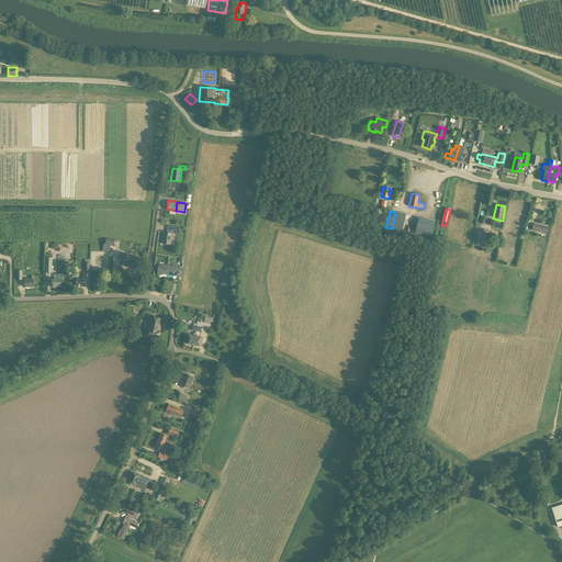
[(418,217),(415,234),(431,238),(435,222),(418,217)]
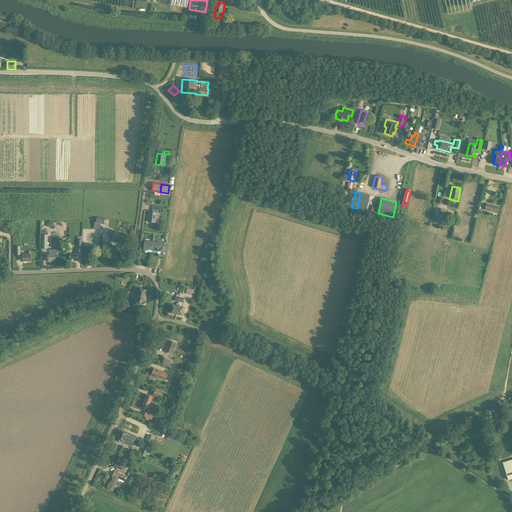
[(486,204),(484,209),(498,213),(500,207),(486,204)]
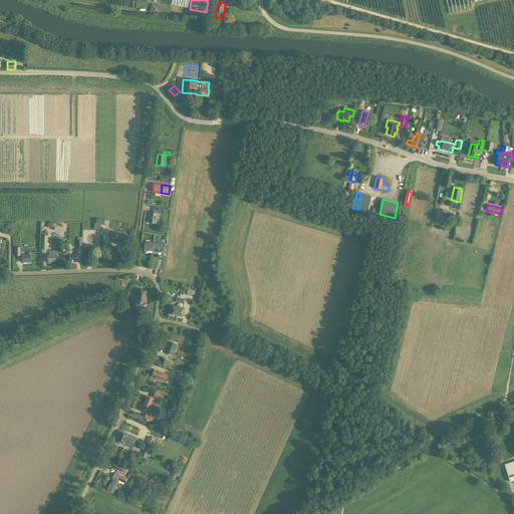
[(159,214),(160,211),(155,210),(154,213),(150,212),(148,223),(156,224),(158,214),(159,214)]
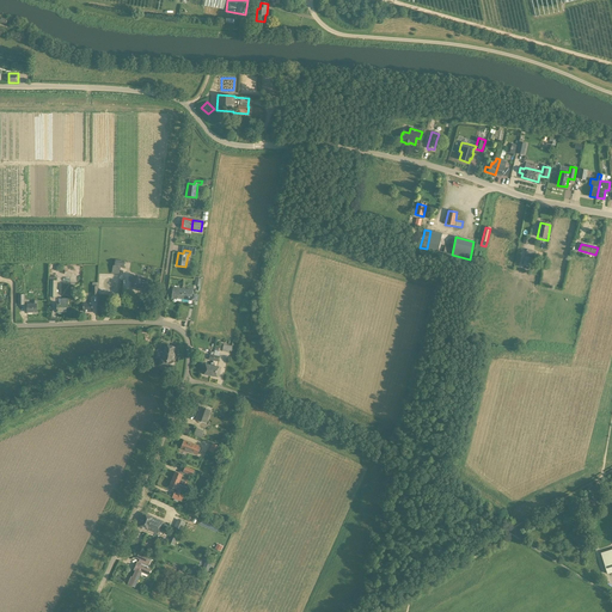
[(532,268),(534,258),(536,252),(527,250),(522,265),(532,268)]
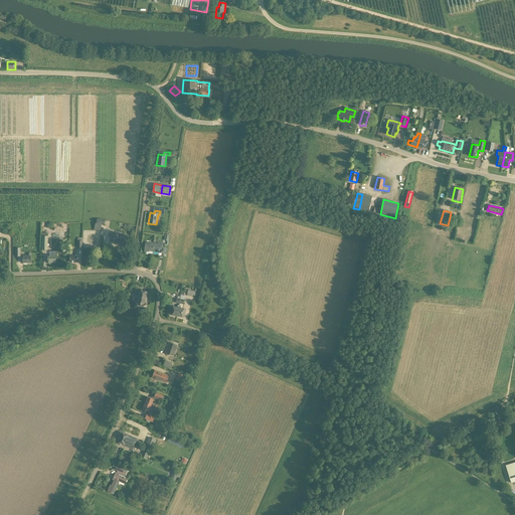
[(96,222),(95,229),(101,230),(102,225),(105,225),(106,220),(98,218),(97,223),(96,222)]
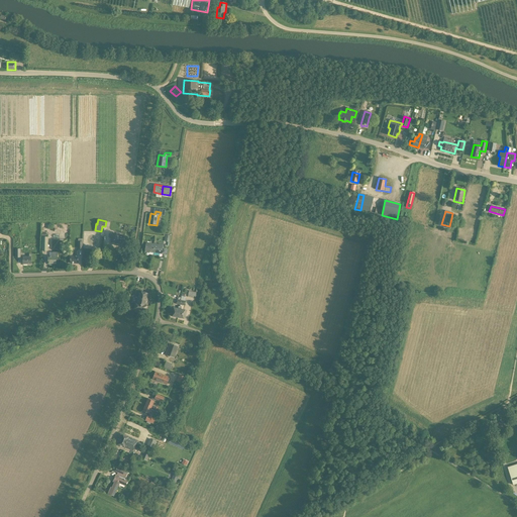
[(112,233),(111,242),(118,244),(120,235),(112,233)]
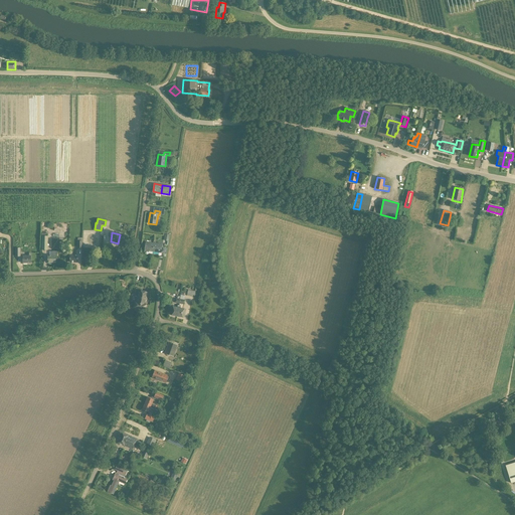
[(145,250),(153,251),(154,243),(146,241),(145,250)]
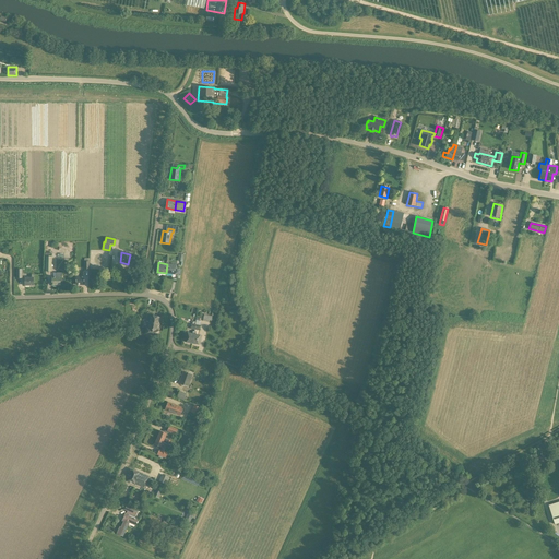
[(176,265),(167,264),(166,273),(175,274),(176,265)]
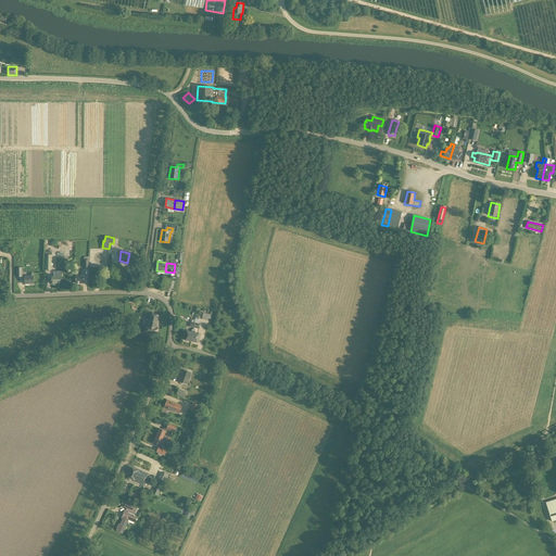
[(57,285),(57,283),(60,283),(60,280),(62,280),(62,270),(57,272),(57,277),(52,277),(52,283),(52,285),(53,286),(55,286),(57,285)]
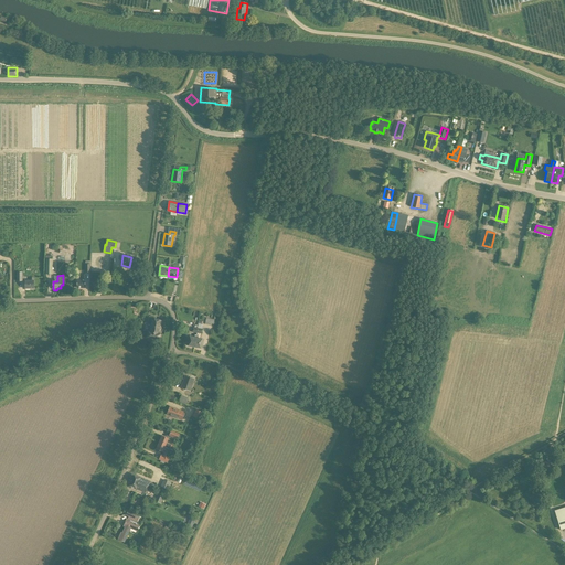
[(215,319),(208,318),(206,324),(208,327),(212,327),(213,323),(214,323),(215,319)]
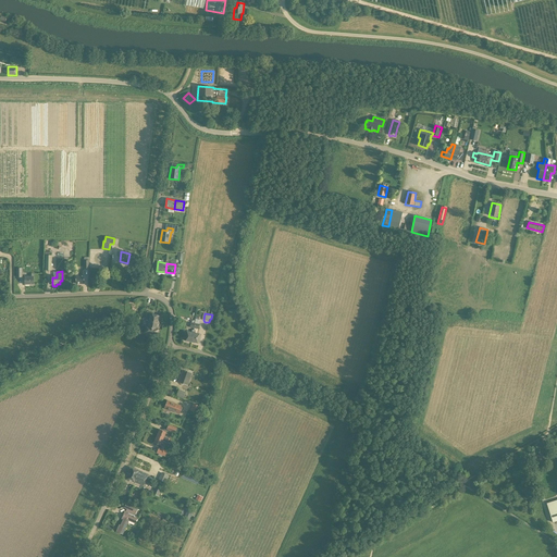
[(146,326),(145,333),(158,335),(159,330),(158,329),(160,317),(149,314),(147,327),(146,326)]
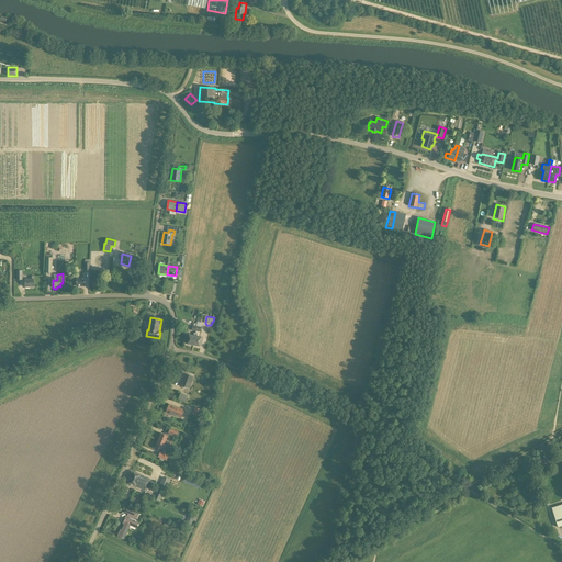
[(186,344),(193,345),(195,333),(193,333),(193,336),(187,335),(186,344)]
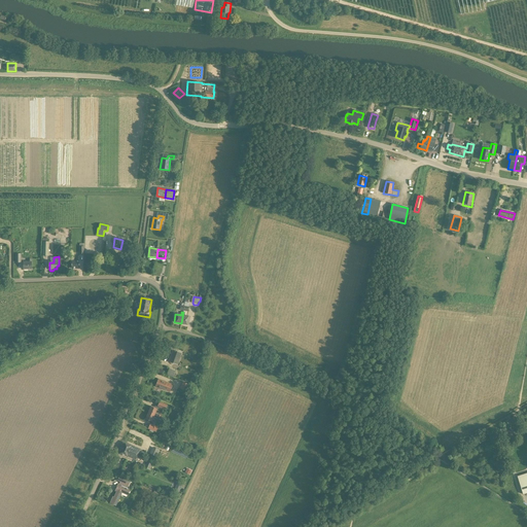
[(183,312),(181,323),(188,324),(190,316),(184,315),(184,313),(183,312)]
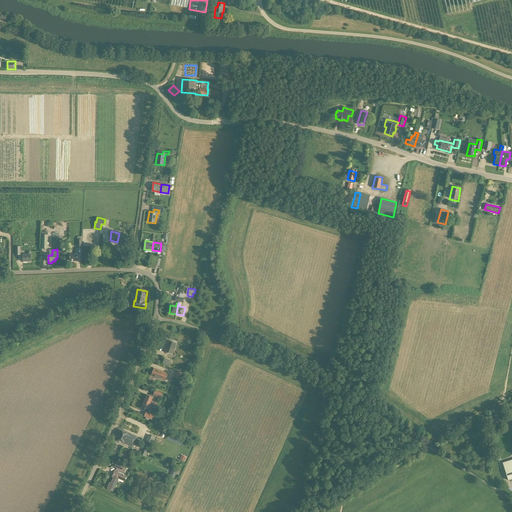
[(168,340),(164,351),(172,354),(176,343),(168,340)]
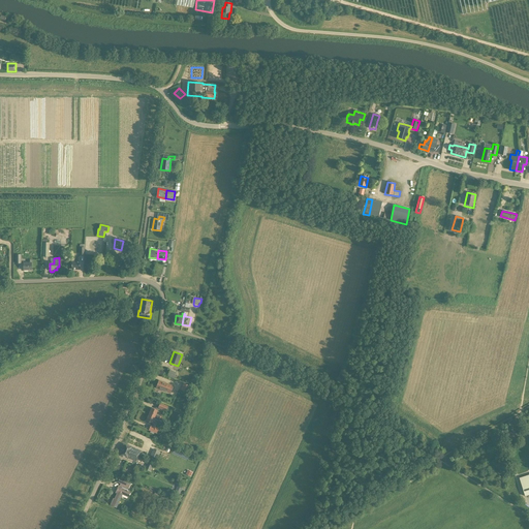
[(167,376),(175,378),(177,372),(170,370),(167,376)]
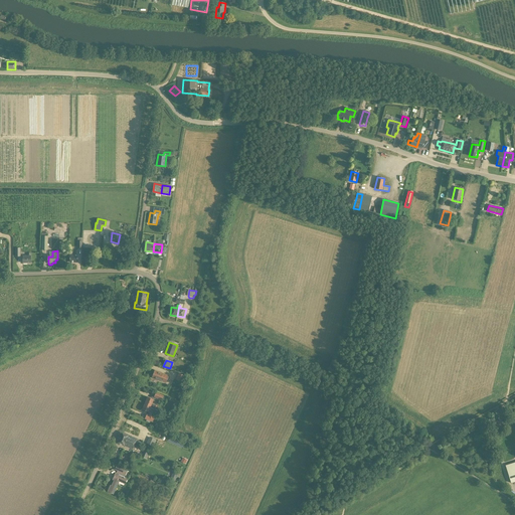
[(152,377),(166,383),(169,376),(155,370),(152,377)]
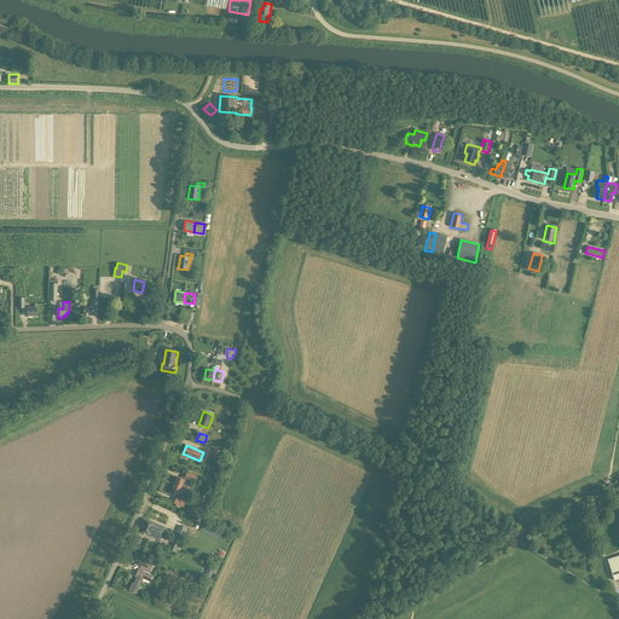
[(178,478),(174,485),(181,487),(189,491),(190,489),(183,485),(185,480),(178,478)]
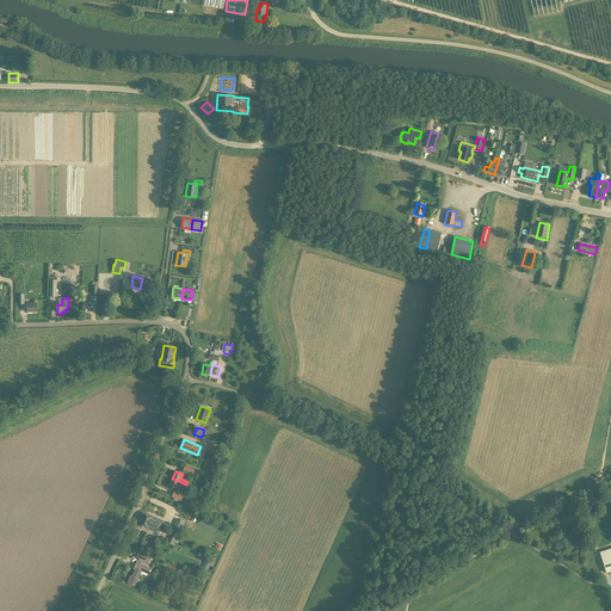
[(179,481),(172,479),(170,486),(176,489),(178,485),(185,487),(186,485),(179,481)]
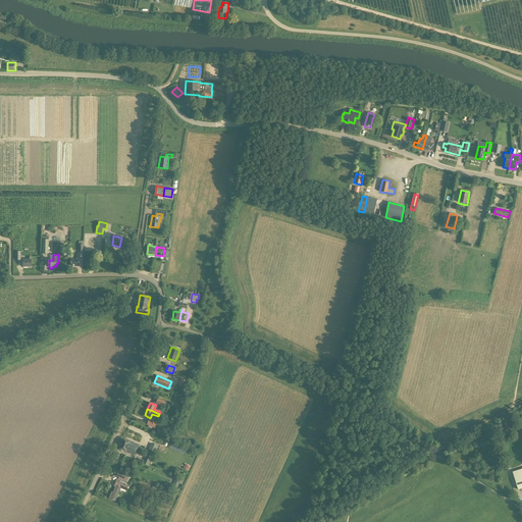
[(123,438),(121,444),(137,450),(139,445),(129,441),(129,440),(123,438)]
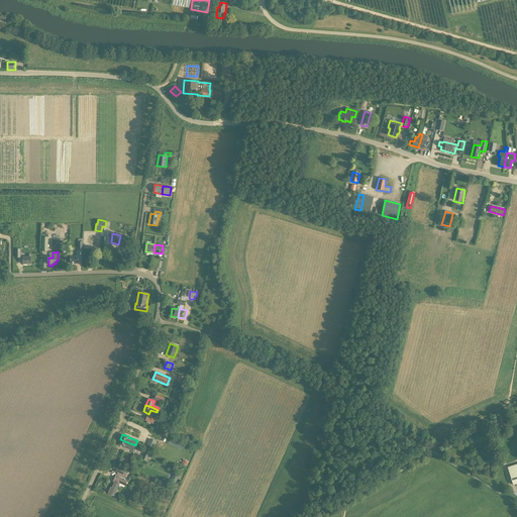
[(132,450),(135,445),(120,439),(118,444),(124,447),(132,450)]
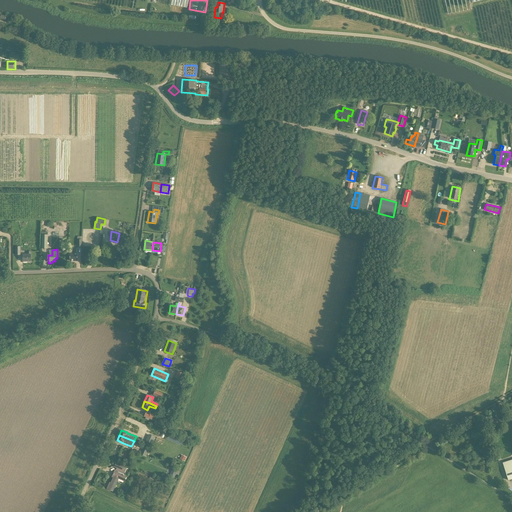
[(511,459),(502,463),(508,480),(511,478),(511,459)]
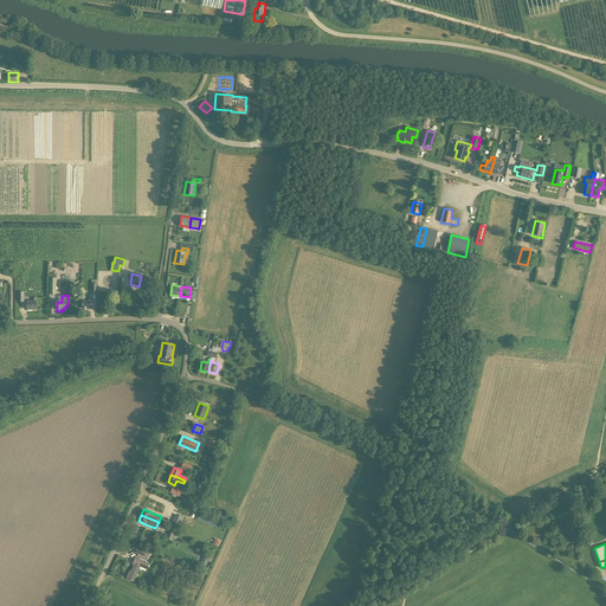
[(139,553),(136,556),(133,565),(134,566),(131,572),(130,572),(127,579),(134,581),(140,566),(147,569),(149,565),(146,562),(150,554),(137,548),(135,552),(139,553)]
